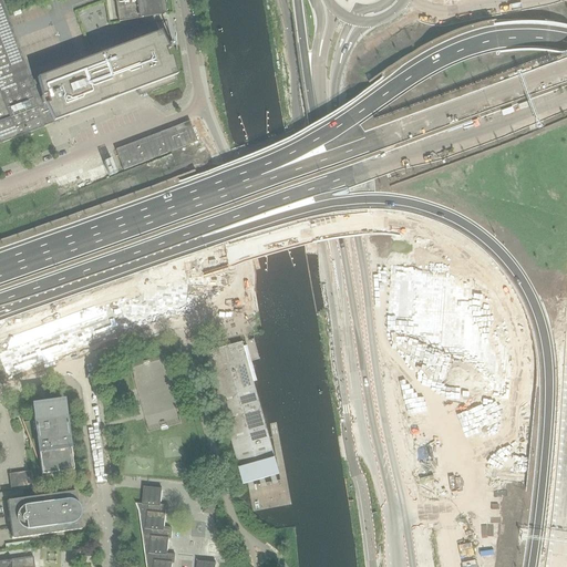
[(41,127),(41,122),(51,117),(53,122),(69,116),(100,104),(116,99),(132,92),(136,91),(138,96),(177,82),(175,76),(176,75),(171,57),(167,58),(165,52),(168,50),(168,49),(166,45),(160,32),(114,50),(37,79),(32,82),(31,78),(30,79),(0,0),(0,144),(43,127),(41,127)]
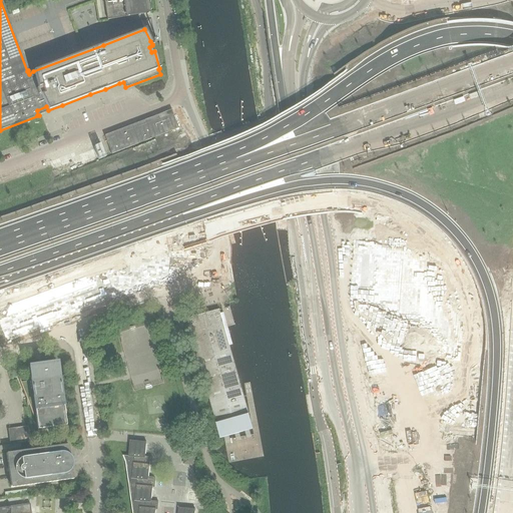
[(147,0),(104,0),(107,20),(150,13),(147,0)]
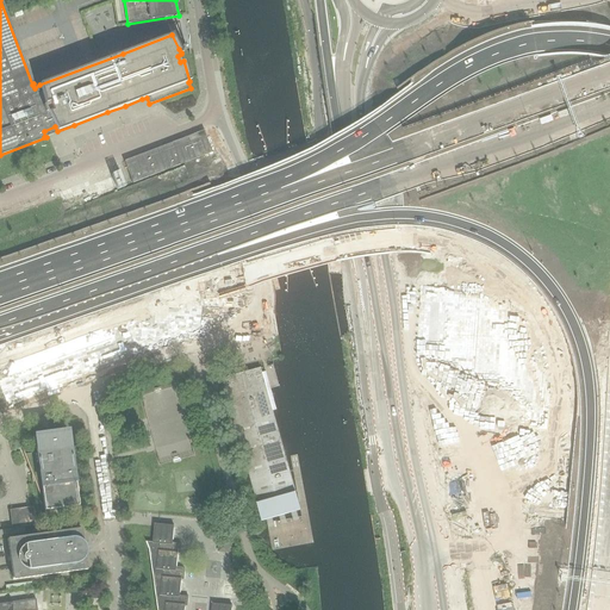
[(129,181),(212,153),(205,131),(122,159),(129,181)]
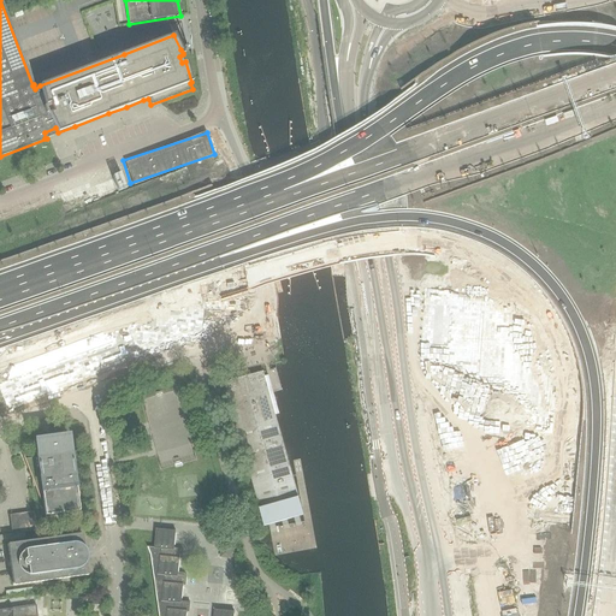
[(298,513),(303,511),(276,415),(279,414),(268,377),(265,377),(264,372),(225,383),(264,522),(280,517),(292,515),(298,513)]
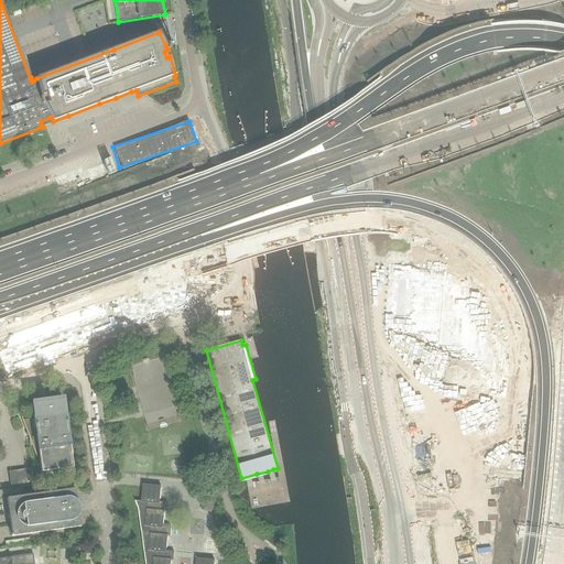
[(42,473),(72,468),(63,400),(32,404),(34,419),(22,421),(21,416),(20,416),(36,458),(36,456),(40,455),(42,473)]
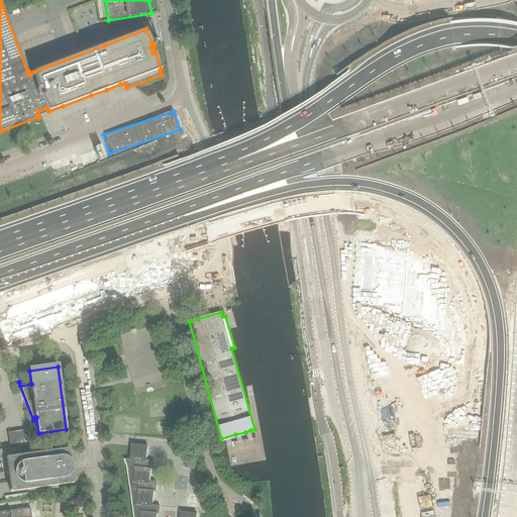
[(9,440),(24,438),(23,429),(7,431),(9,440)]
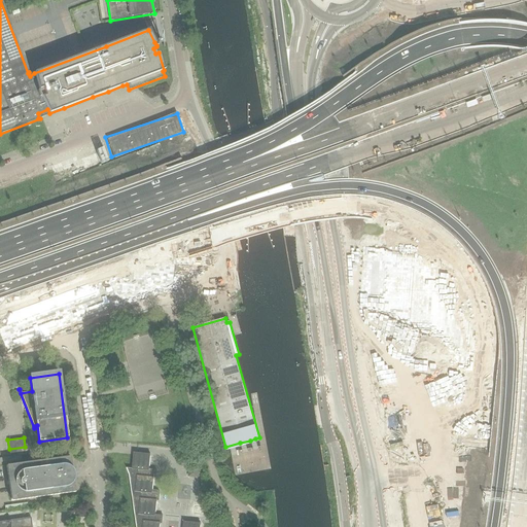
[(156,469),(148,469),(150,455),(134,453),(132,469),(127,468),(127,467),(126,467),(129,476),(137,526),(200,526),(200,523),(183,522),(182,526),(160,526),(161,524),(162,524),(163,516),(155,515),(156,501),(159,501),(160,493),(152,492),(153,479),(155,479),(156,469)]
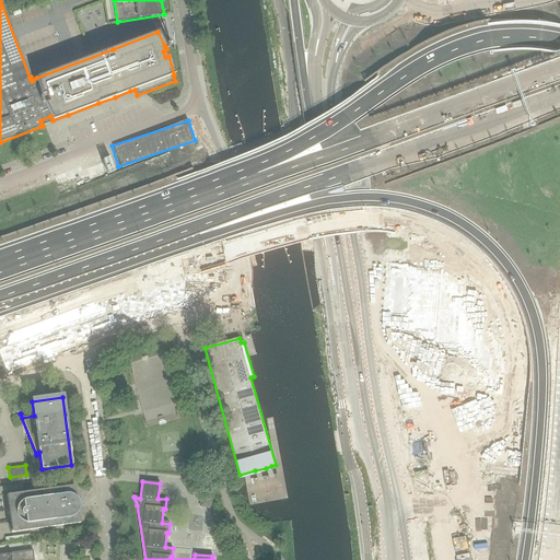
[(80,523),(74,486),(7,494),(12,533),(80,523)]
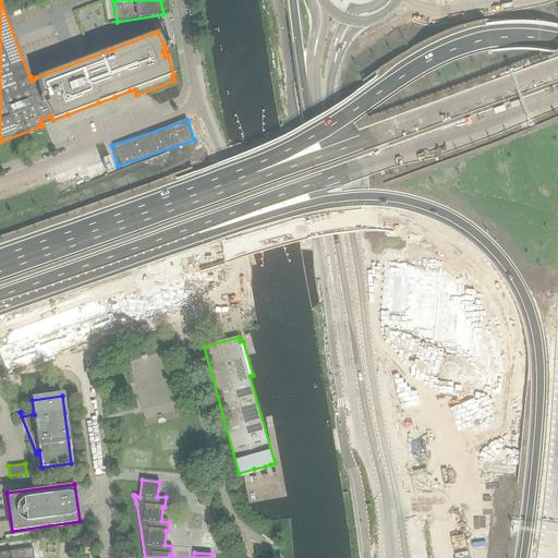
[(211,507),(214,487),(201,486),(198,505),(211,507)]
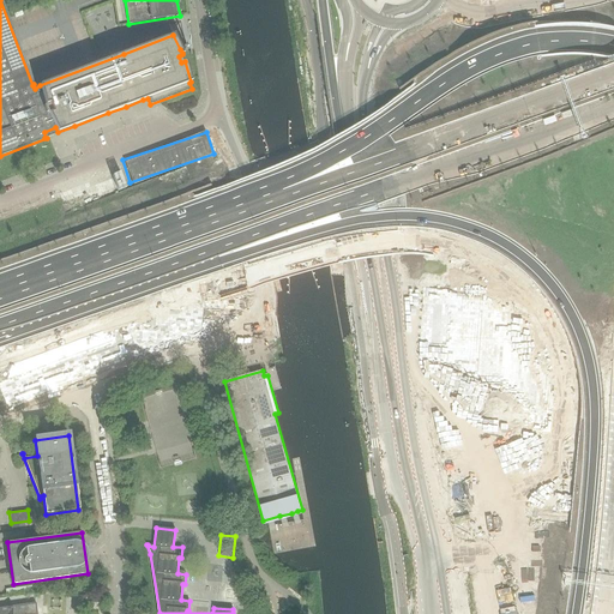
[(499,602),(500,613),(516,613),(515,600),(499,602)]
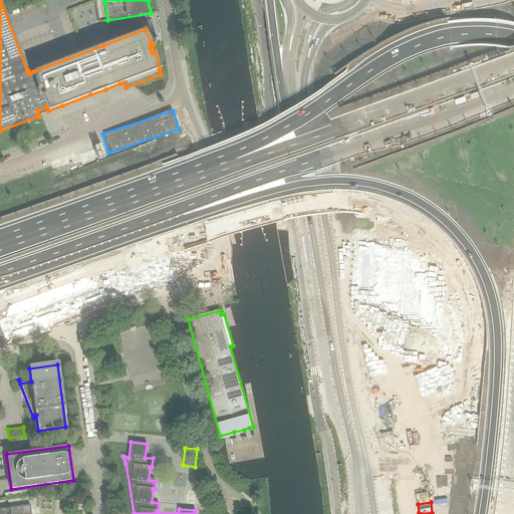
[(31,513),(30,505),(0,509),(0,513),(31,513)]
